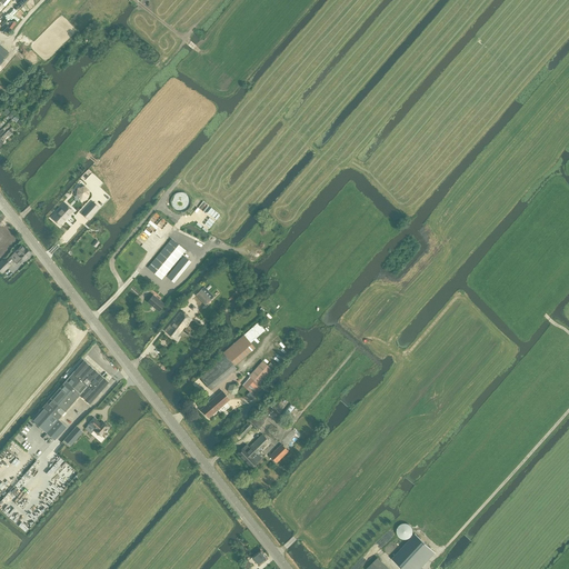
[(0,63),(9,53),(0,45),(0,63)]
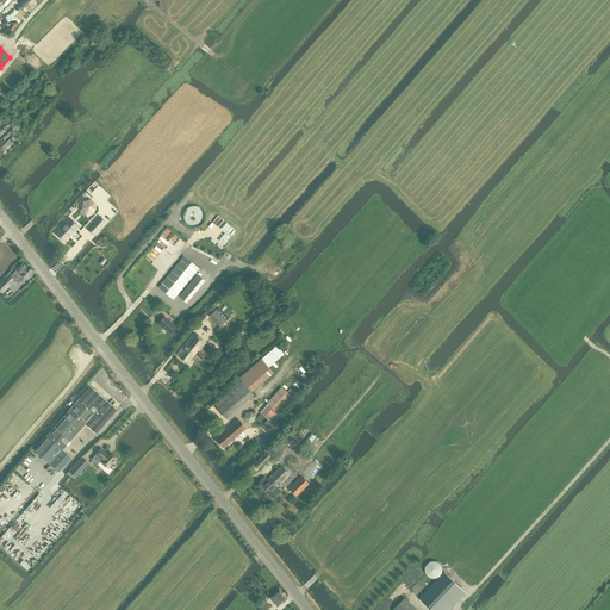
[(0,156),(7,149),(14,142),(11,138),(1,148),(0,149),(0,156)]
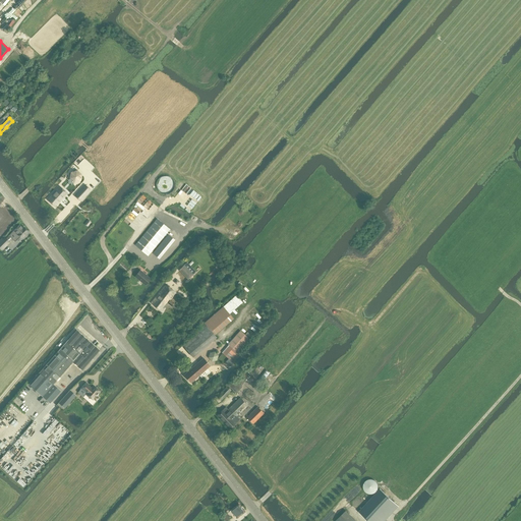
[(81,175),(77,171),(71,173),(70,178),(74,182),(80,180),(81,175)]
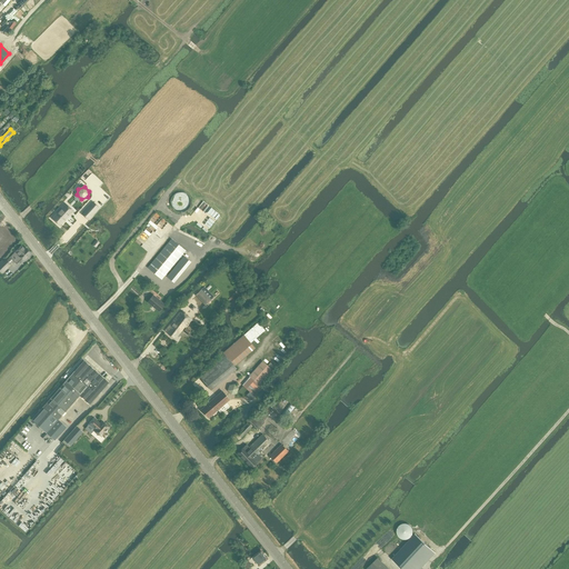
[(190,203),(190,201),(190,198),(189,196),(187,195),(185,193),(182,192),(180,192),(177,193),(176,195),(173,197),(172,199),(172,201),(172,203),(173,206),(175,208),(177,209),(179,210),(181,211),(183,210),(186,209),(188,208),(189,206),(190,203)]
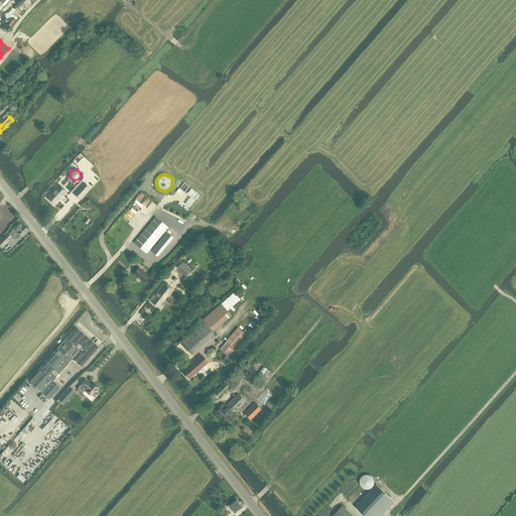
[(79,199),(90,187),(85,182),(74,194),(79,199)]
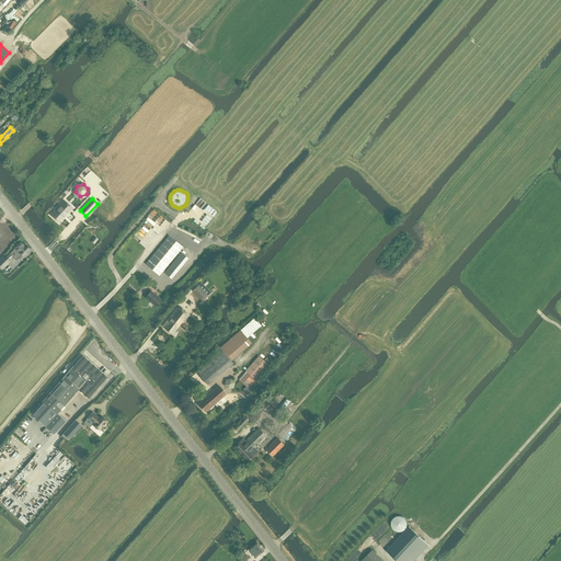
[(59,222),(72,208),(65,201),(50,215),(59,222)]
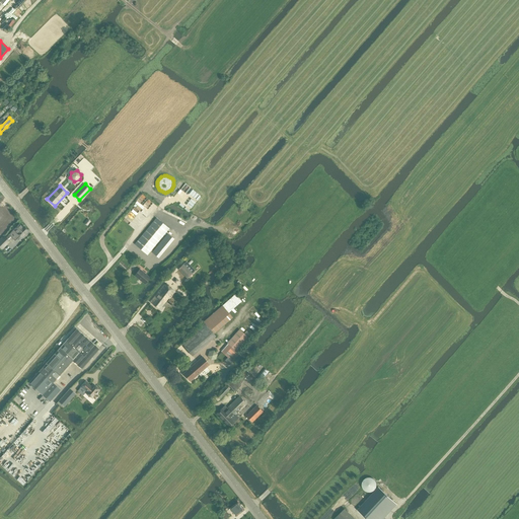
[(147,254),(169,228),(156,218),(135,244),(147,254)]
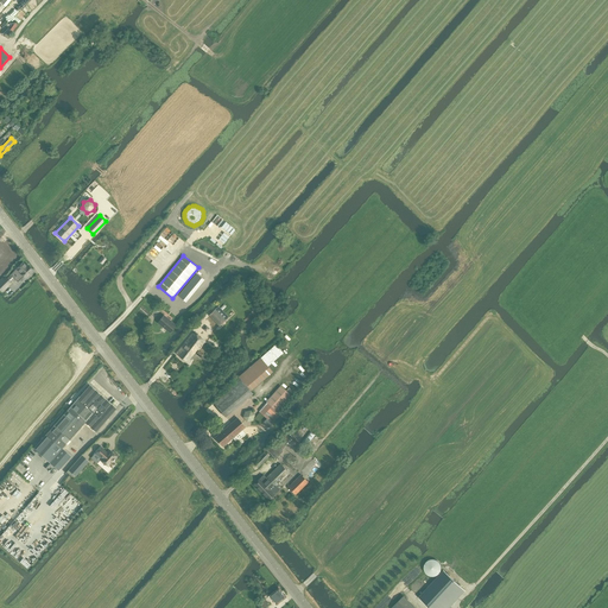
[(29,266),(27,267),(23,263),(11,276),(16,279),(21,273),(25,277),(32,270),(29,266)]
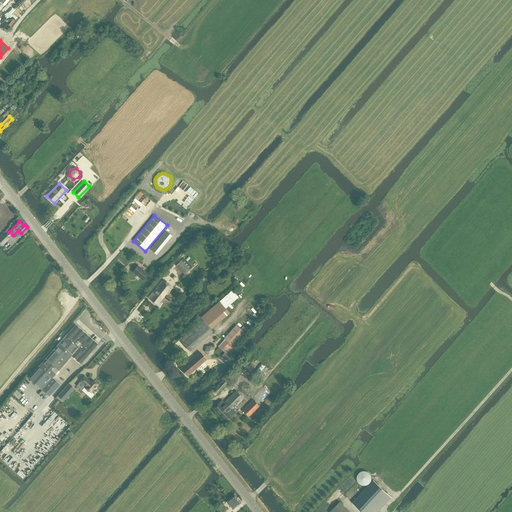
[(156,254),(172,236),(165,231),(150,249),(156,254)]
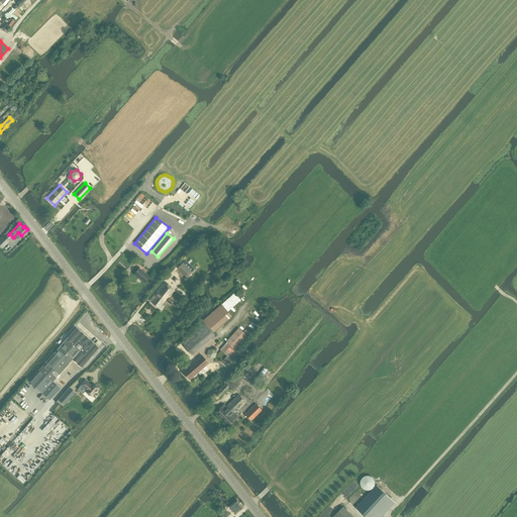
[(10,240),(5,235),(0,239),(0,246),(2,248),(10,240)]
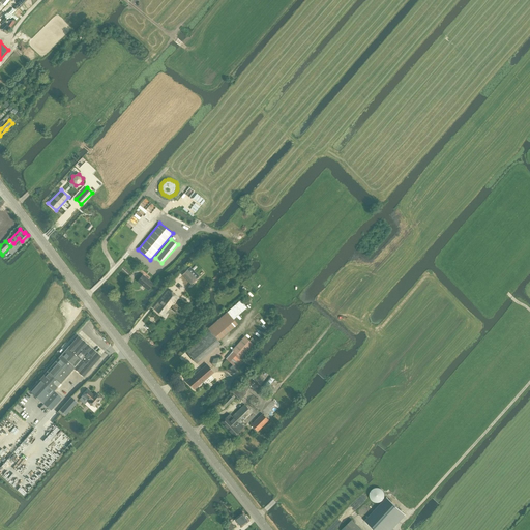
[(192,285),(199,276),(190,267),(186,271),(186,270),(182,274),(192,285)]
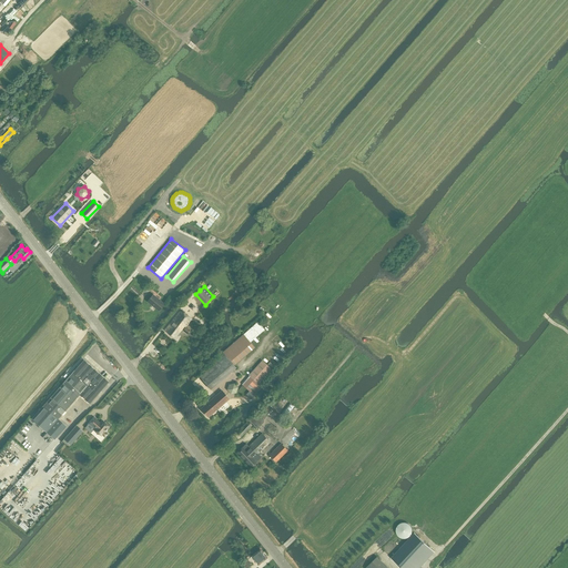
[(159,311),(164,304),(153,295),(148,302),(159,311)]
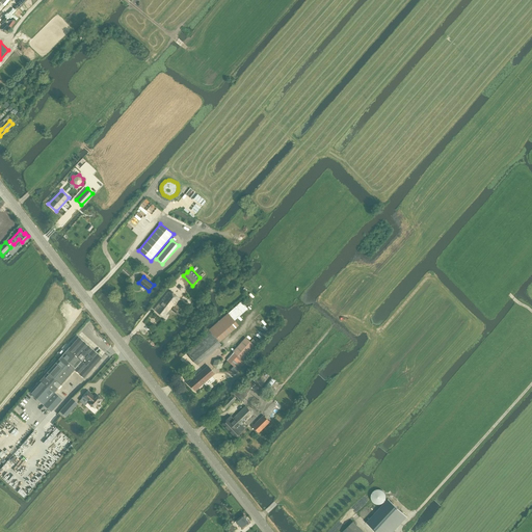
[(174,306),(180,298),(169,290),(154,310),(164,318),(171,310),(176,313),(178,310),(174,306)]
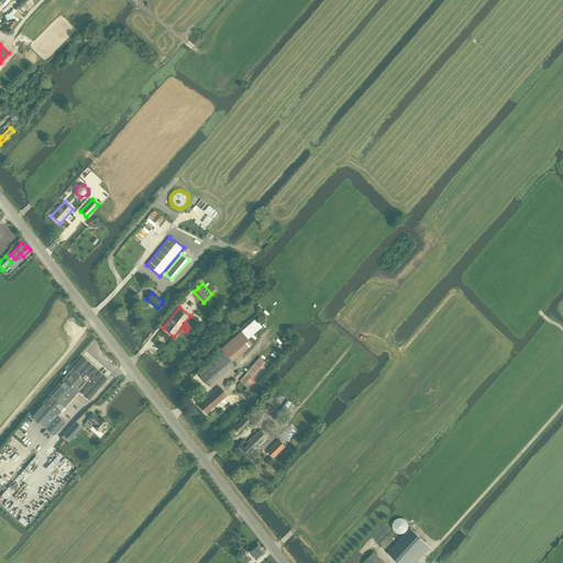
[(234,364),(232,362),(252,344),(241,331),(221,349),(223,352),(198,374),(209,386),(234,364)]
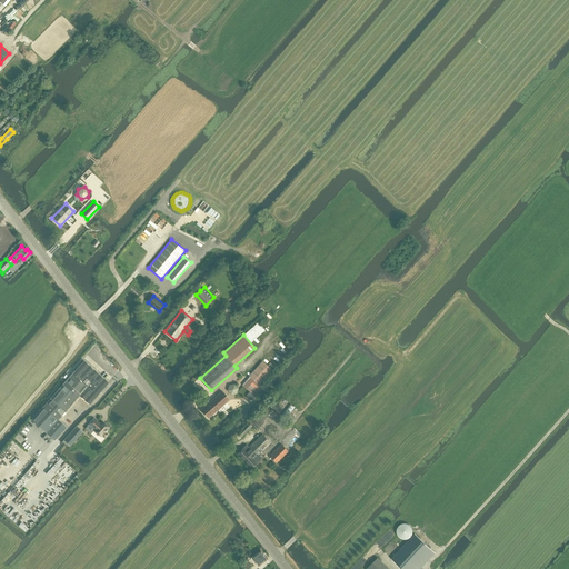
[(79,376),(89,366),(83,361),(75,371),(79,376)]
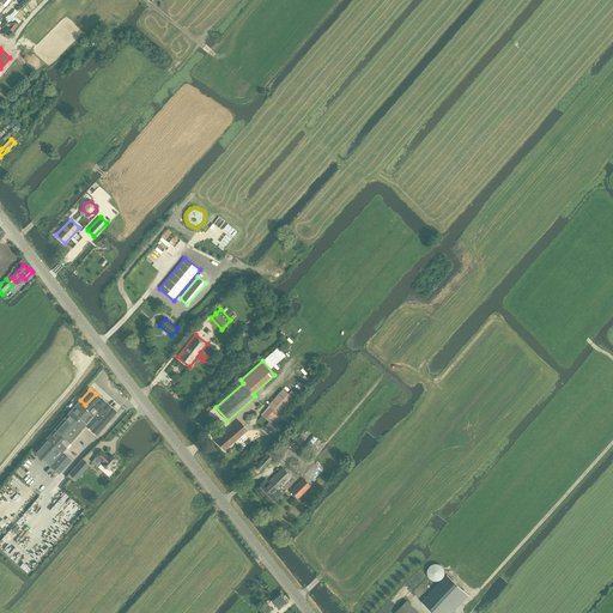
[(280,416),(295,399),(283,389),(260,414),(268,422),(265,425),(272,431),(283,418),(280,416)]
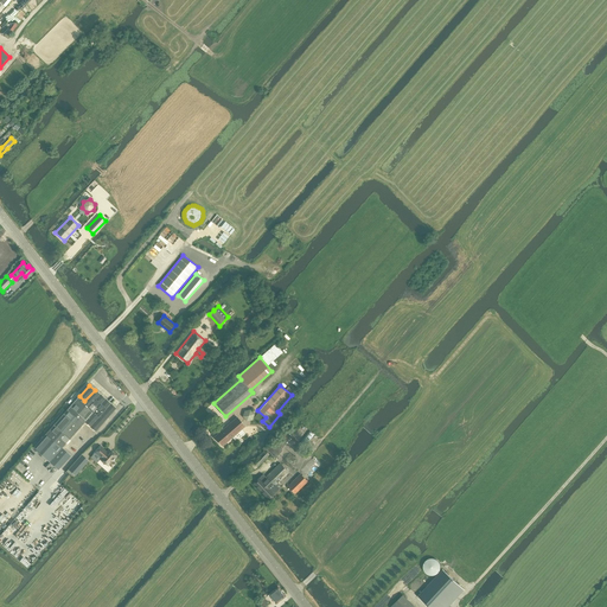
[(95,390),(84,401),(90,406),(100,395),(95,390)]
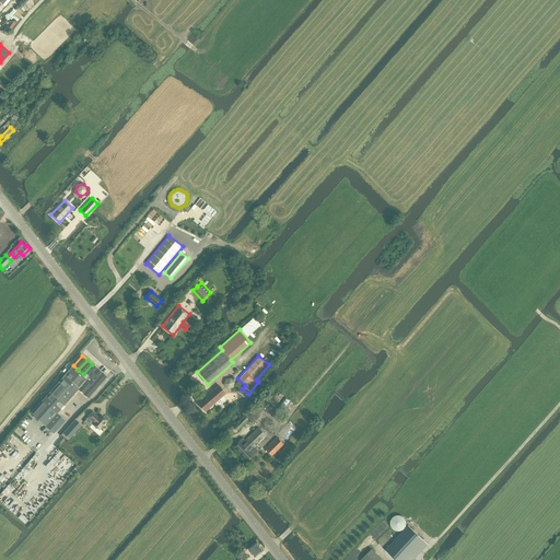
[(80,387),(85,381),(96,369),(92,364),(83,374),(76,382),(66,373),(65,375),(80,387)]
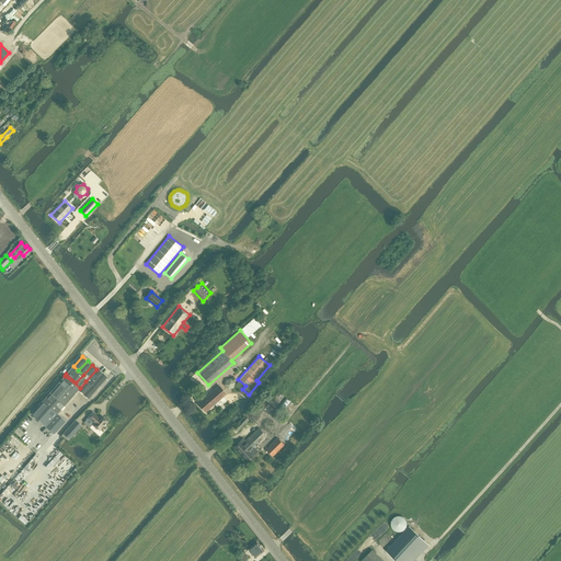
[(83,375),(78,370),(73,366),(66,374),(76,382),(83,375)]
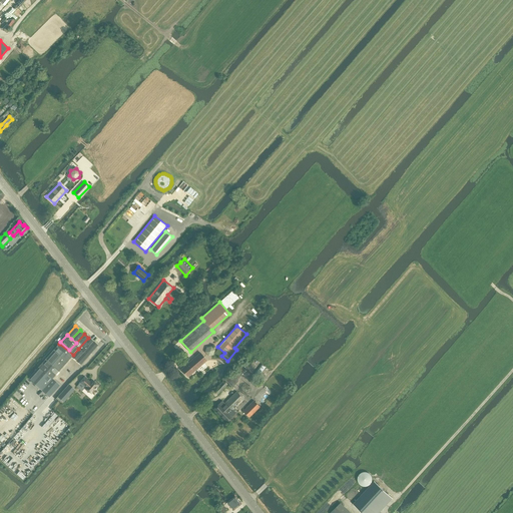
[(83,353),(93,341),(88,338),(78,349),(83,353)]
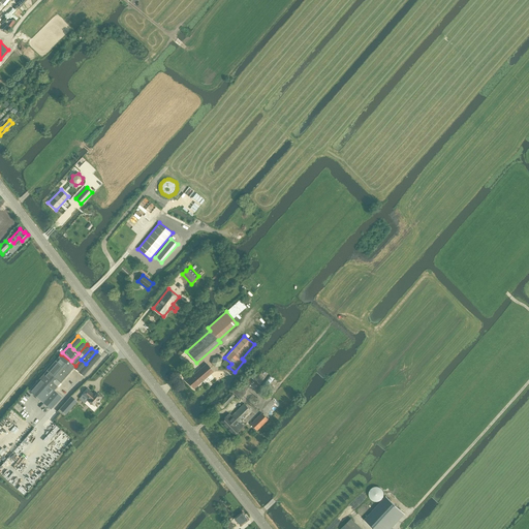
[(90,368),(101,356),(96,351),(86,364),(90,368)]
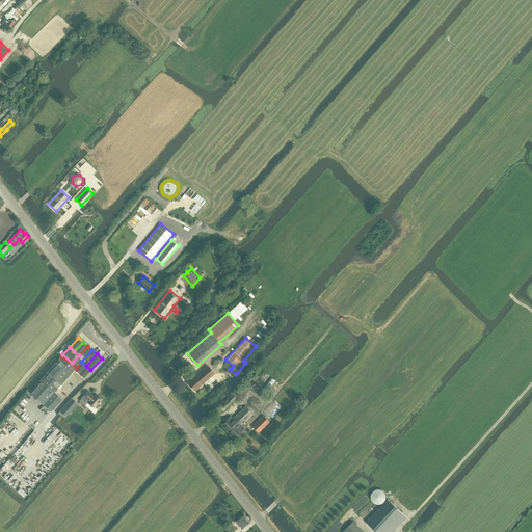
[(75,370),(76,368),(61,356),(58,360),(73,372),(75,370)]
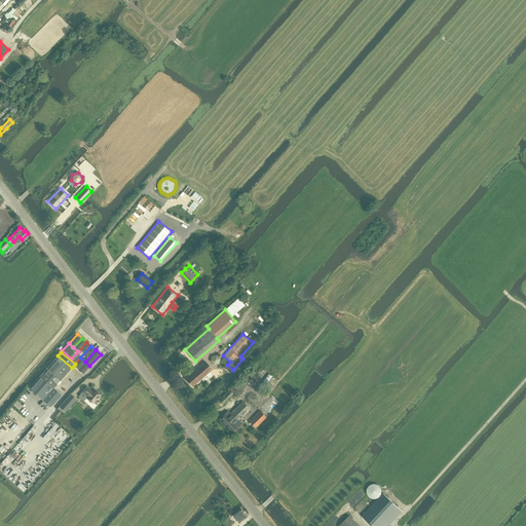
[(212,357),(210,361),(214,365),(219,364),(221,359),(217,354),(212,357)]
